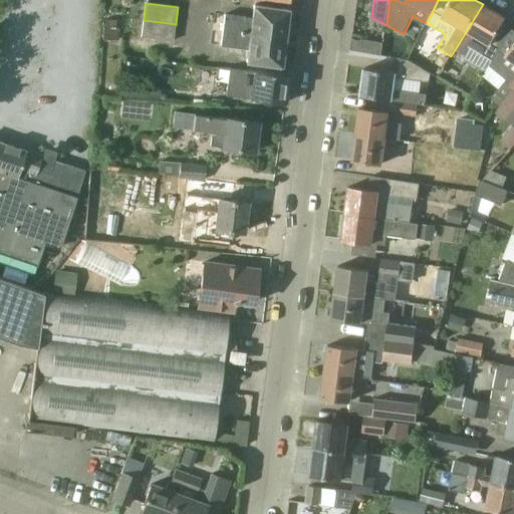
[(483,4),(451,56),(461,62),(471,46),(494,59),(512,29),(503,23),(506,18),(483,4)]
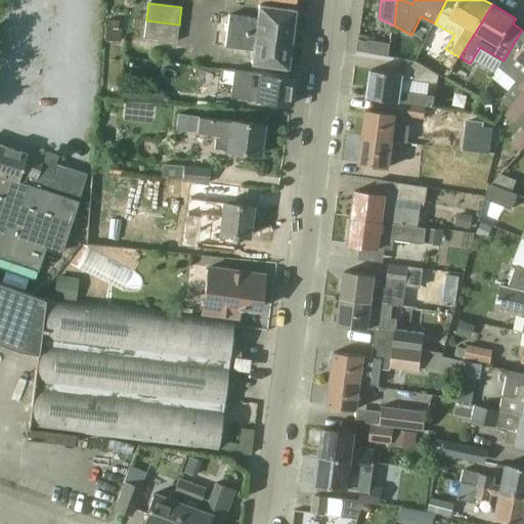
[(227,31),(291,39),(295,10),(259,5),(257,18),(229,15),(227,31)]
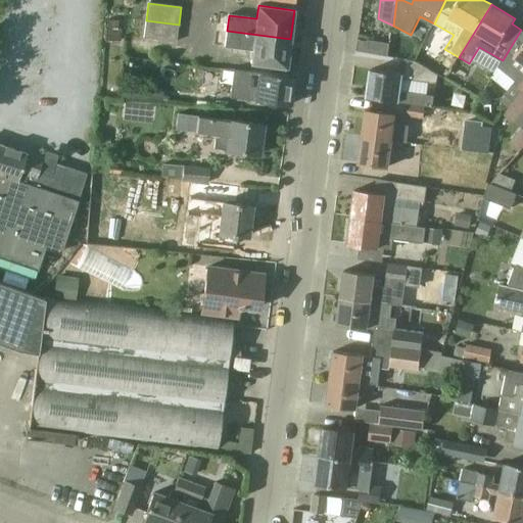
[(179,25),(146,20),(144,38),(177,42),(179,25)]
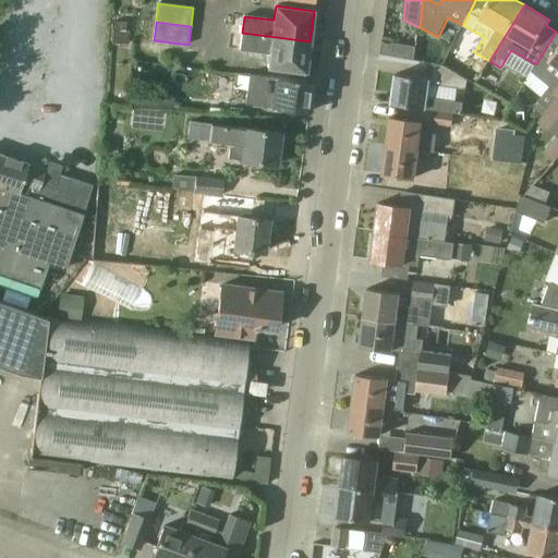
[(557,33),(556,32),(536,64),(533,70),(554,86),(542,101),(549,108),(557,97),(557,33)]
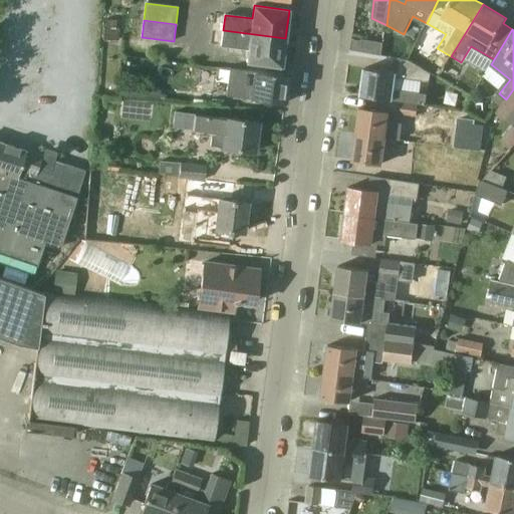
[(285,38),(223,30),(221,46),(249,49),(247,62),(282,66),(285,38)]
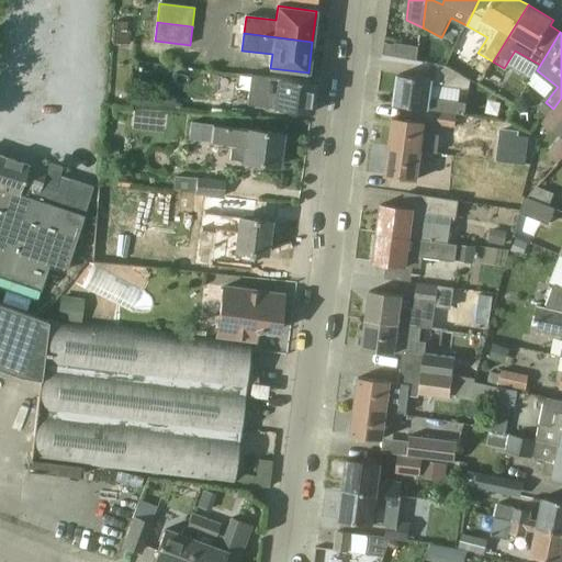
[(471,81),(447,66),(441,66),(438,86),(470,90),(471,81)]
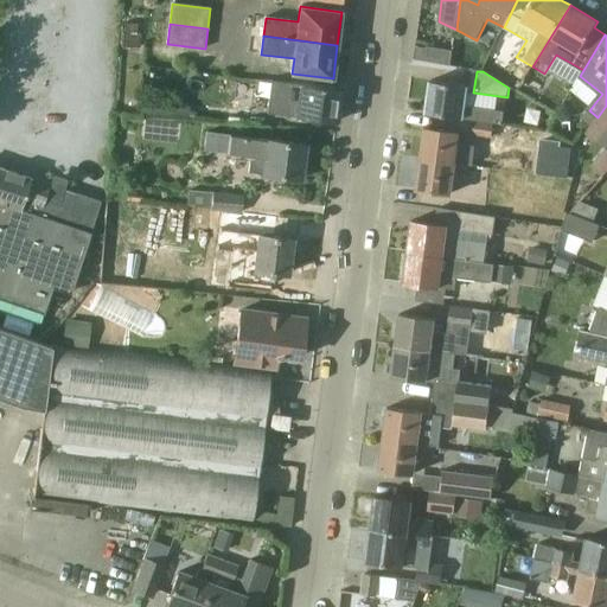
[(427,113),(451,116),(504,123),(505,112),(474,107),(473,113),(464,112),(467,85),(432,81),(427,113)]
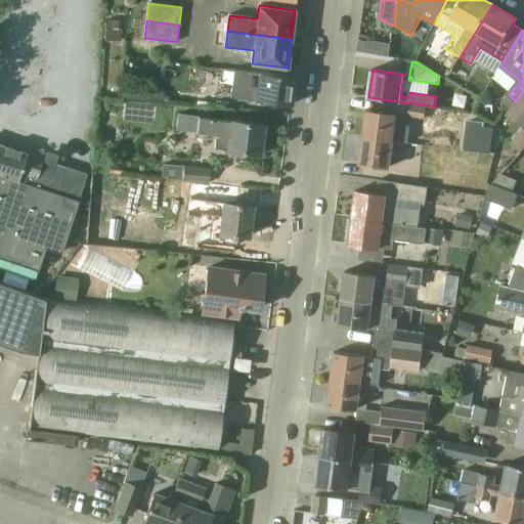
[(291,105),(294,77),(260,73),(258,87),(234,84),(232,98),(291,105)]
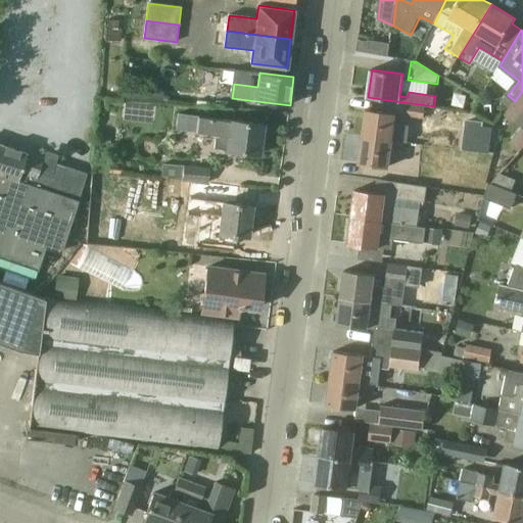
[(146,101),(147,86),(122,84),(120,98),(146,101)]
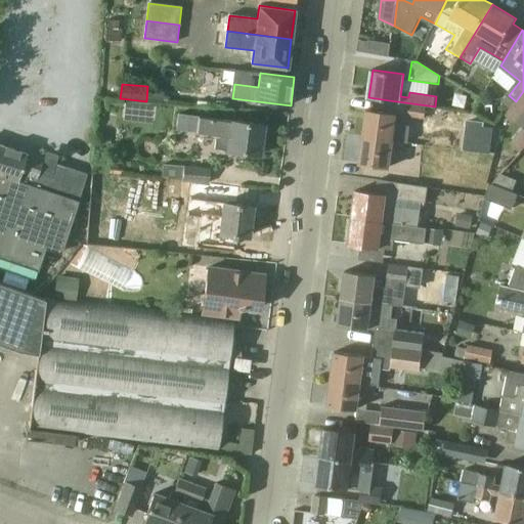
[(523,91),(516,101),(506,115),(516,122),(523,112),(523,91)]
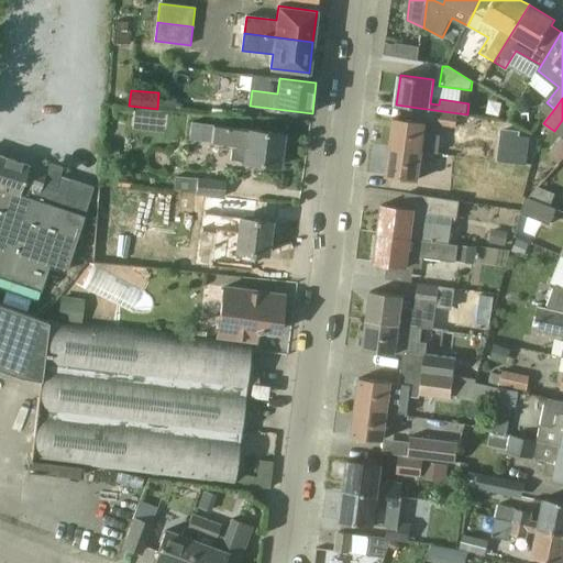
[(439,112),(438,125),(456,128),(457,114),(439,112)]
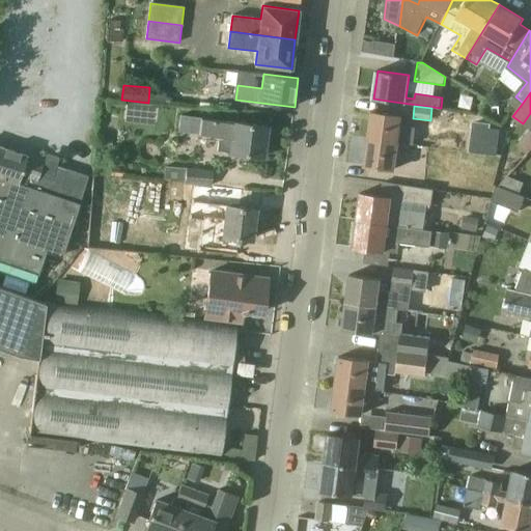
[(368,139),(399,143),(413,145),(416,128),(401,127),(402,116),(372,112),(368,139)]
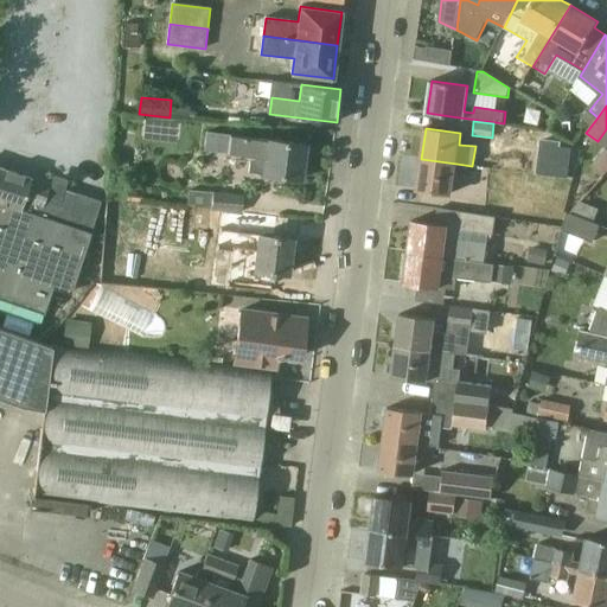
[(268,176),(278,177),(301,180),(301,174),(305,174),(306,167),(302,166),(306,145),(235,135),(232,154),(255,157),(270,159),(268,176)]
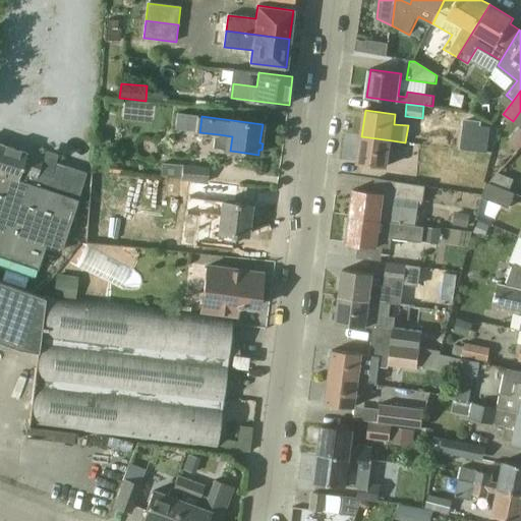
[(481,121),(464,119),(460,150),(487,153),(490,126),(481,125),(481,121)]
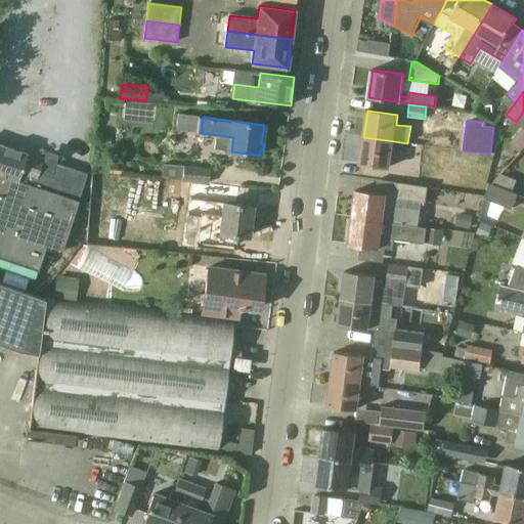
[(510,143),(520,153),(523,147),(523,128),(523,129),(522,129),(510,143)]
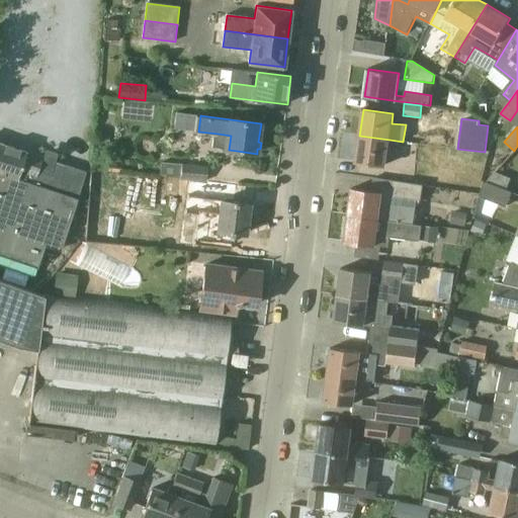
[(390,140),(359,136),(356,162),(385,166),(390,140)]
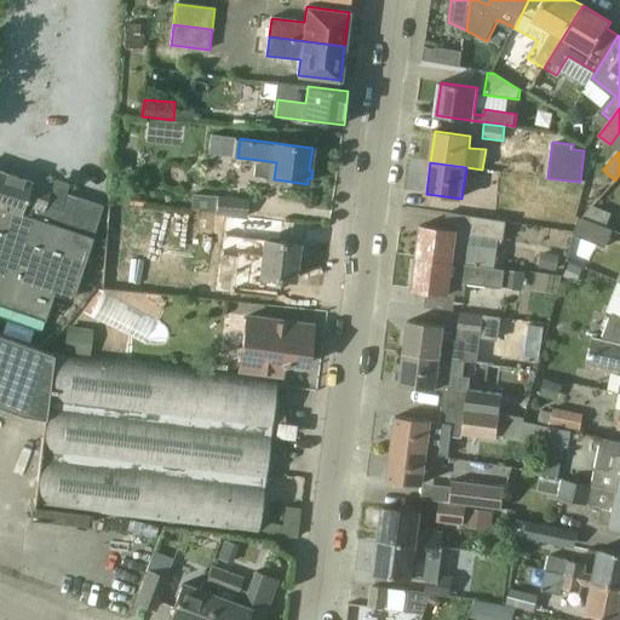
[(0,304),(45,320),(55,292),(74,299),(95,239),(80,234),(84,223),(73,219),(80,199),(65,194),(62,205),(47,200),(52,189),(0,171),(0,304)]
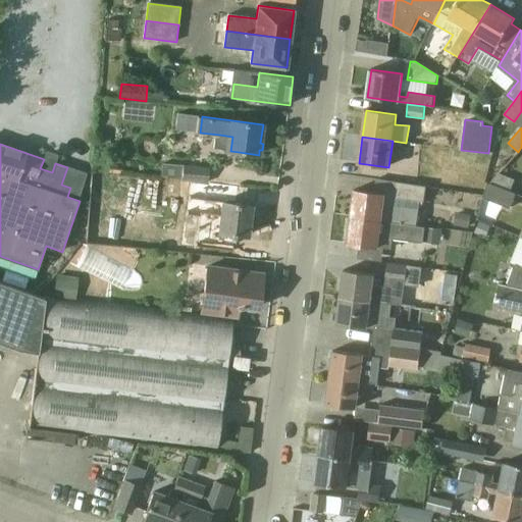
[(180,180),(208,184),(210,168),(183,165),(180,180)]
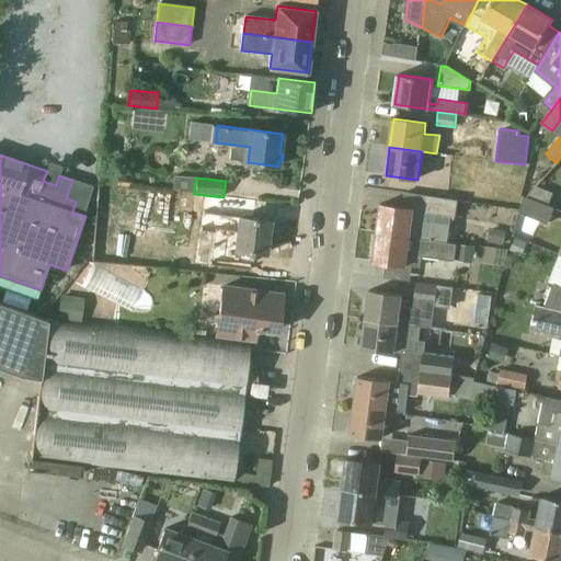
[(536,186),(527,196),(549,205),(553,194),(536,186)]
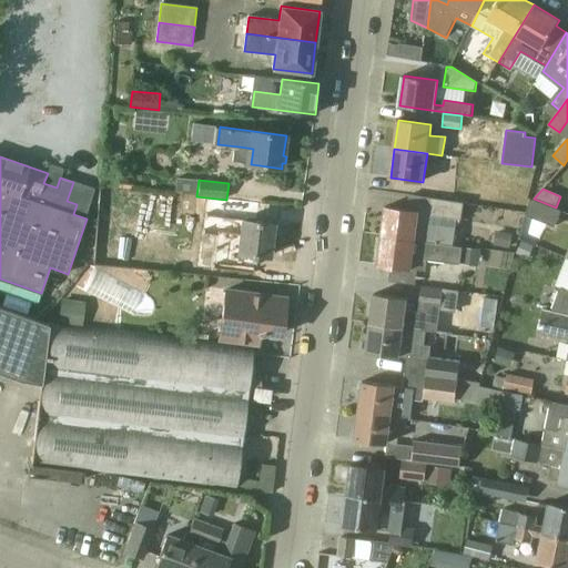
[(457,217),(462,217),(464,203),(430,198),(428,213),(457,217)]
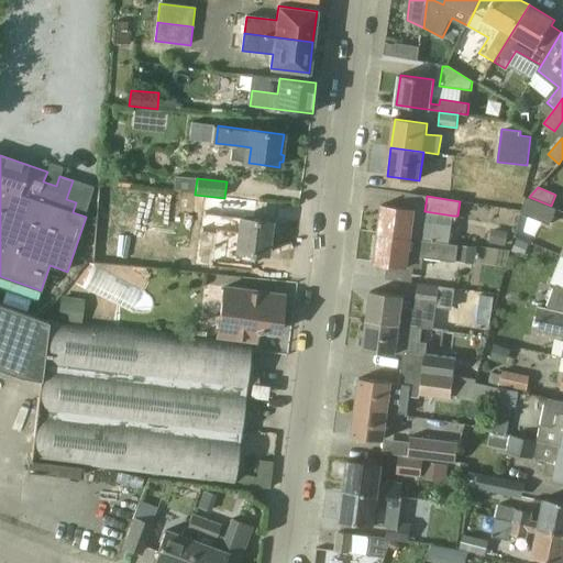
[(551,206),(529,197),(522,212),(551,224),(558,208),(551,206)]
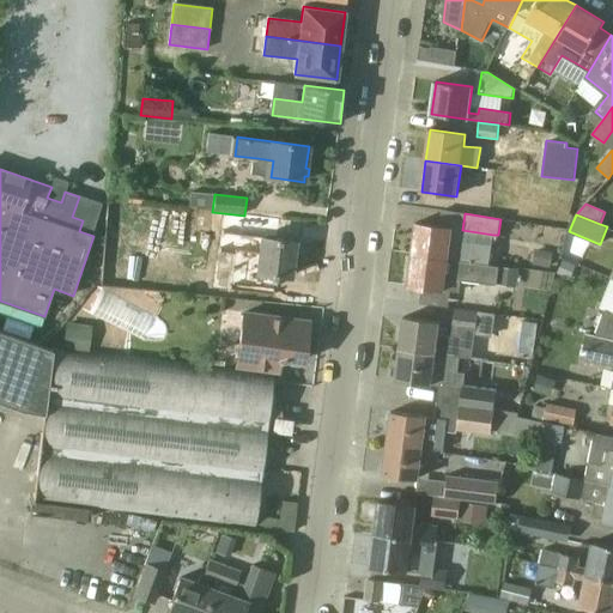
[(490,263),(492,246),(451,240),(453,228),(417,224),(413,254),(448,259),(490,263)]
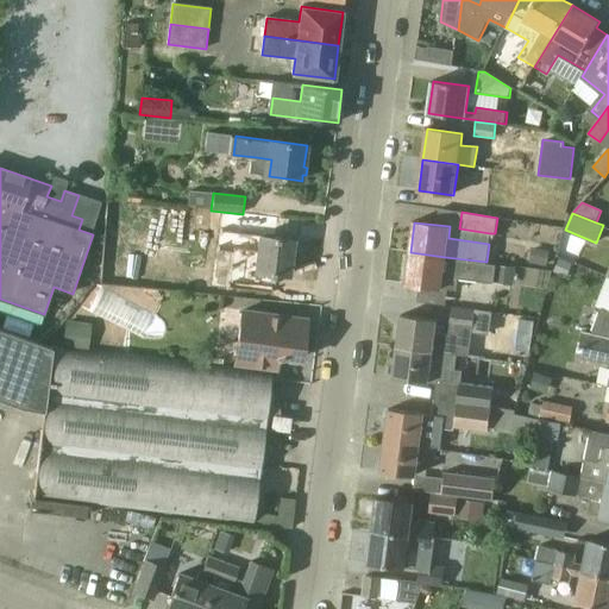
[(275,237),(275,234),(265,233),(264,236),(259,236),(259,237),(237,233),(232,268),(289,275),(294,239),(275,237)]
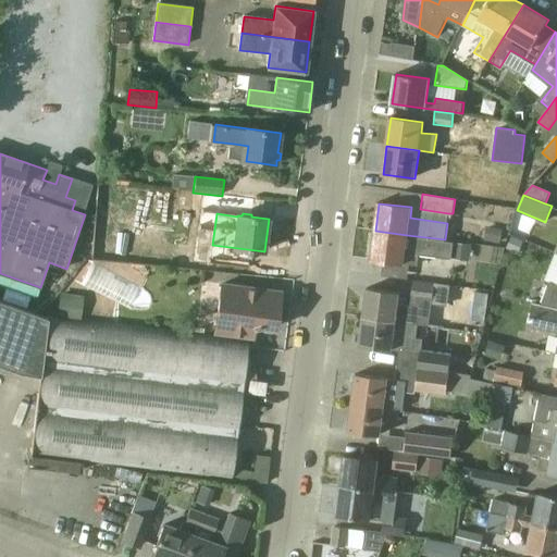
[(503,229),(485,225),(483,242),(499,244),(503,229)]
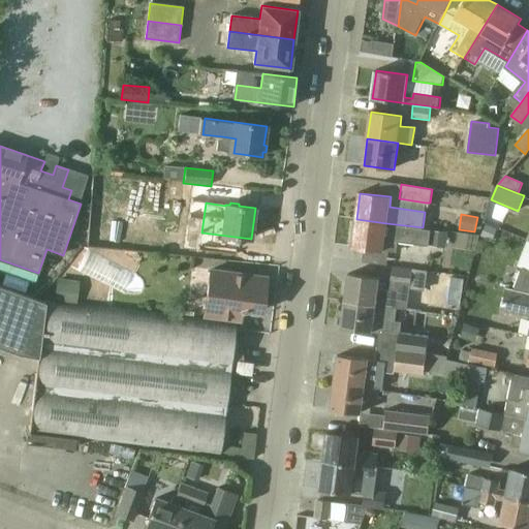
[(432,229),(423,227),(386,223),(356,219),(352,247),(383,251),(383,247),(398,249),(399,240),(430,245),(432,229)]
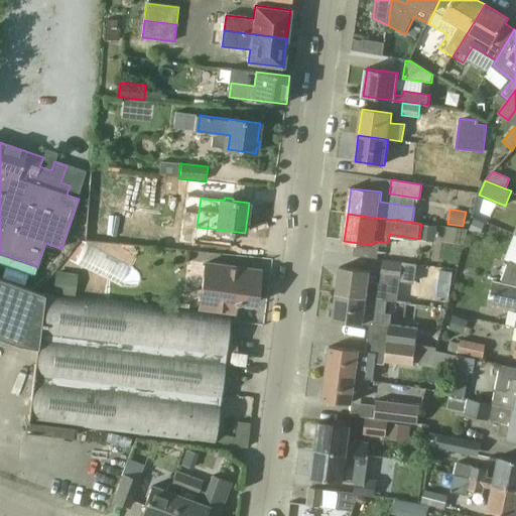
[(486,224),(475,219),(470,230),(481,235),(486,224)]
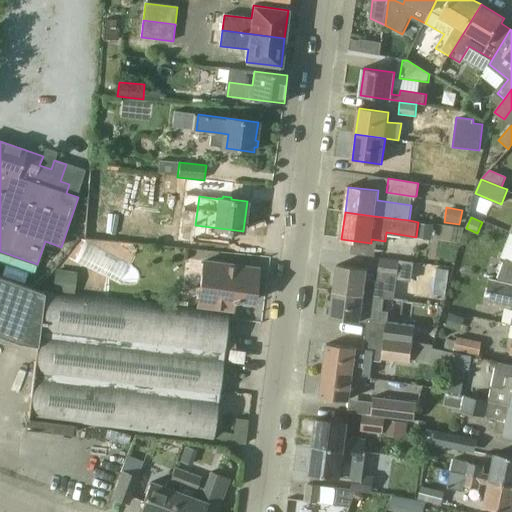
[(435,224),(419,222),(418,233),(433,235),(435,224)]
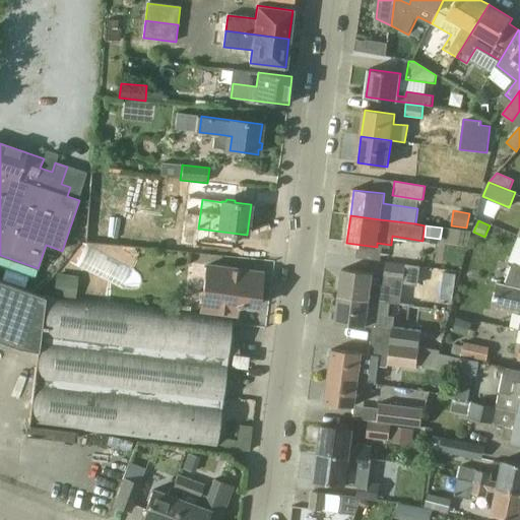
[(339,296),(391,303),(409,305),(412,283),(418,284),(420,266),(387,262),(385,278),(385,279),(385,285),(372,283),(373,273),(343,269),(339,296)]
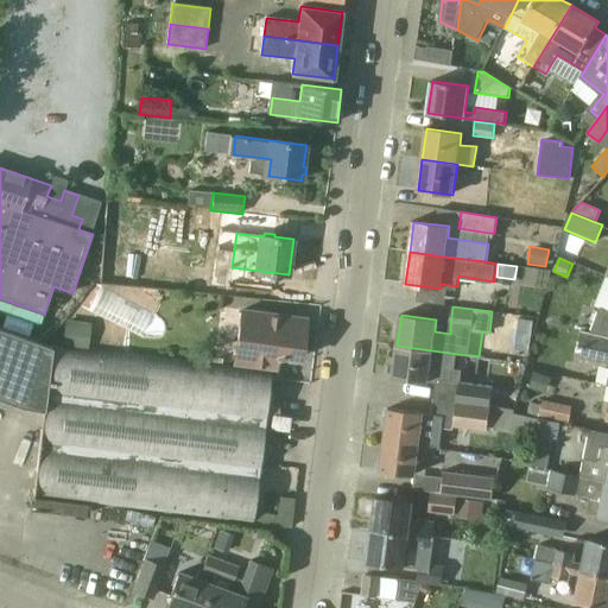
[(306,318),(242,310),(235,362),(277,368),(278,359),(285,356),(301,359),(306,318)]
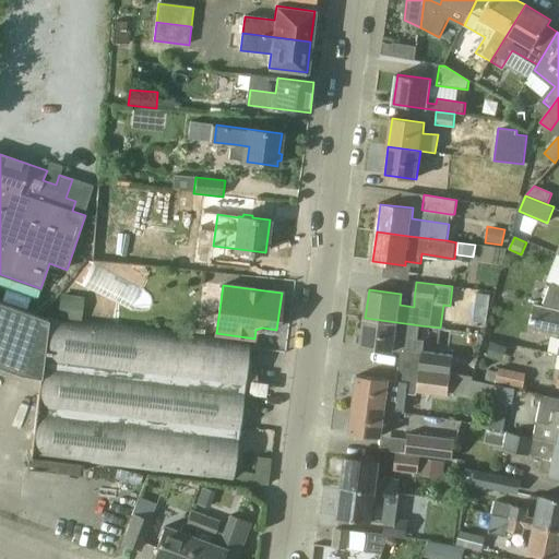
[(558,287),(551,285),(543,307),(558,310),(558,287)]
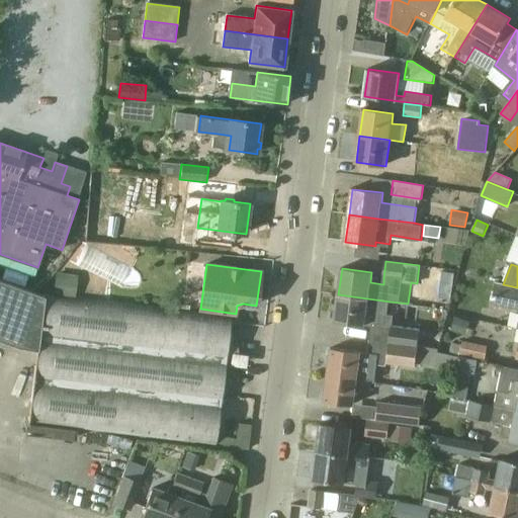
[(78,274),(56,271),(56,272),(53,293),(75,295),(78,274)]
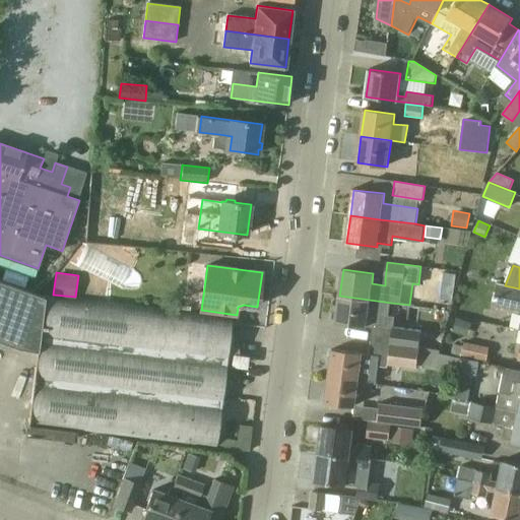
[(442,283),(455,284),(456,274),(444,273),(442,283)]
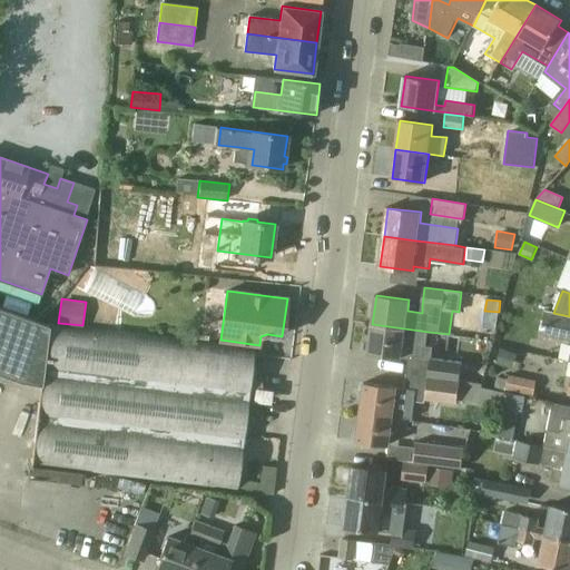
[(49,325),(0,307),(0,373),(22,381),(41,384),(49,325)]
